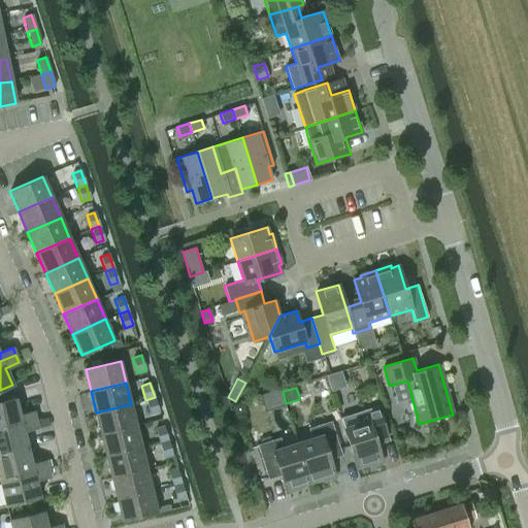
[(159,411),(155,397),(145,400),(150,415),(159,411)]
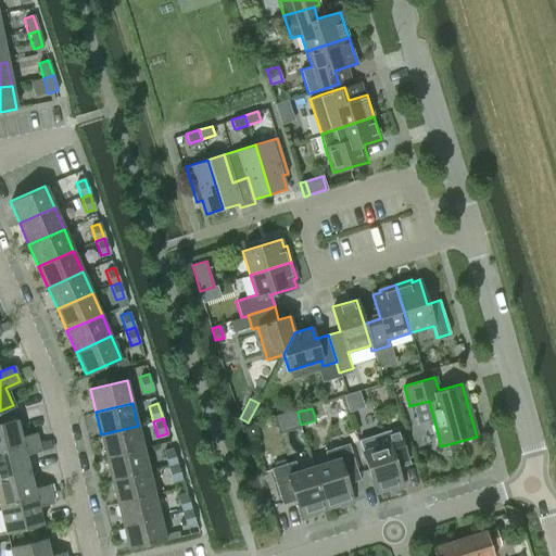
[(0,453),(38,443),(36,436),(21,439),(16,420),(0,424),(0,453)]
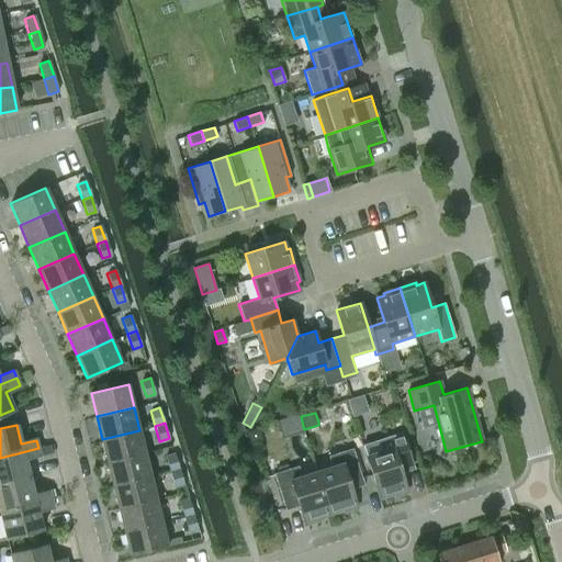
[(145,453),(139,430),(102,439),(108,462),(145,453)]
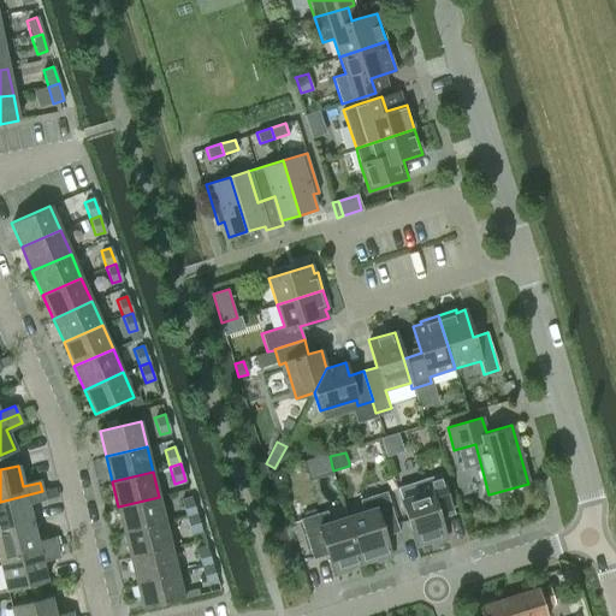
[(415,483),(397,487),(402,499),(416,546),(433,542),(433,544),(446,539),(440,519),(438,513),(451,508),(452,508),(442,474),(415,483)]
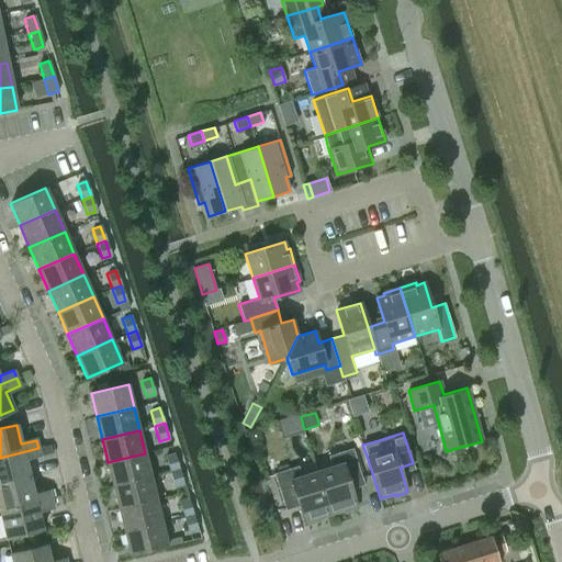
[(0,485),(29,479),(24,461),(41,457),(38,448),(0,458),(0,485)]
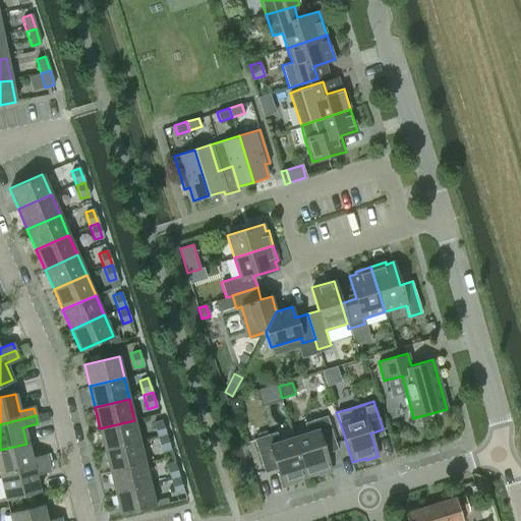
[(293,438),(307,481),(321,477),(321,474),(322,474),(324,481),(334,478),(324,448),(336,444),(327,416),(304,423),(307,432),(293,438)]
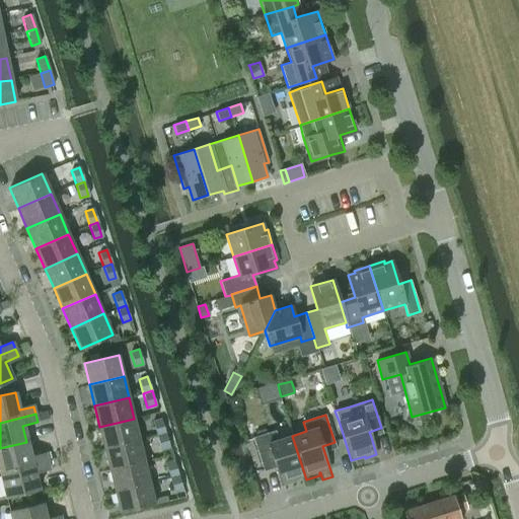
[(139,440),(134,419),(99,427),(104,448),(139,440)]
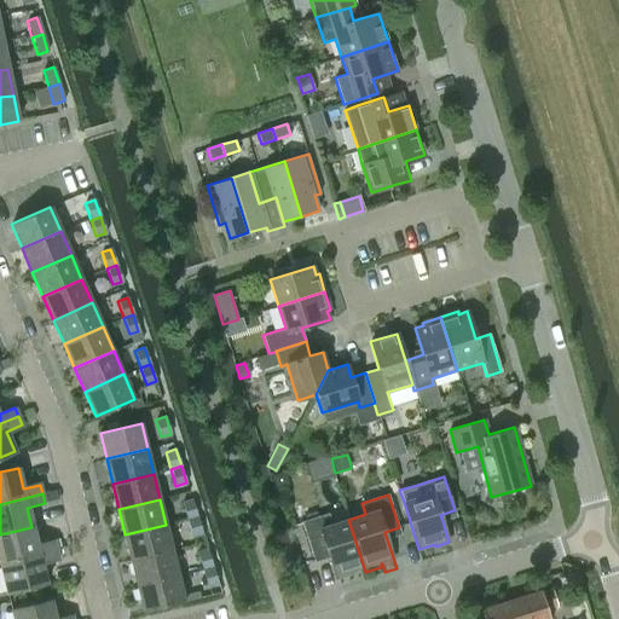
[(186,519),(196,516),(191,501),(181,503),(186,519)]
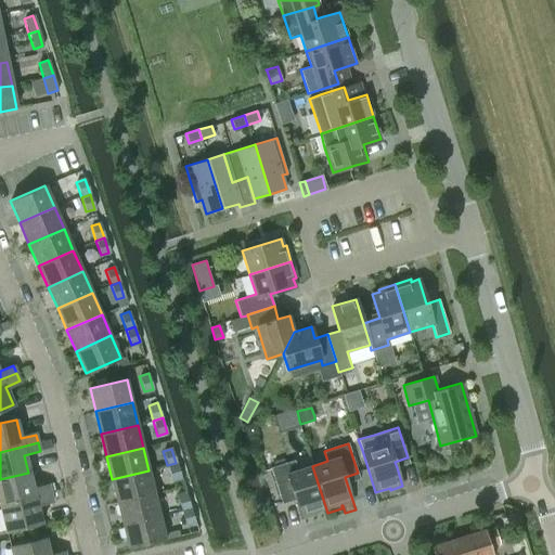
[(313,517),(327,513),(312,466),(298,470),(295,460),(270,467),(280,498),(293,493),(302,525),(314,520),(313,517)]
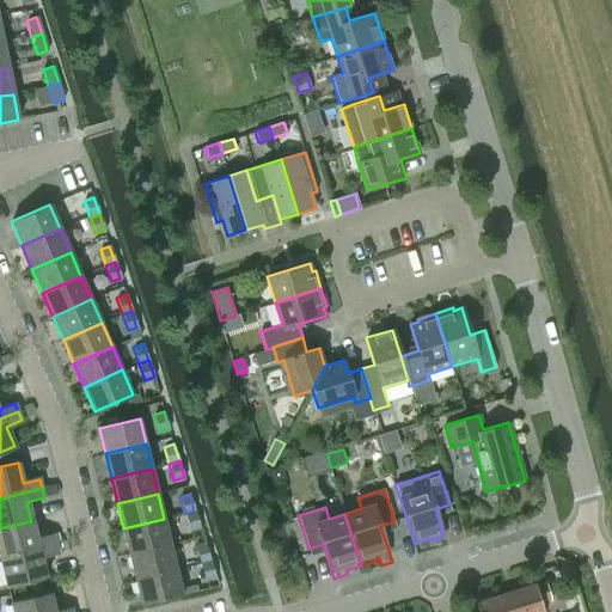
[(199,527),(194,510),(184,513),(189,530),(199,527)]
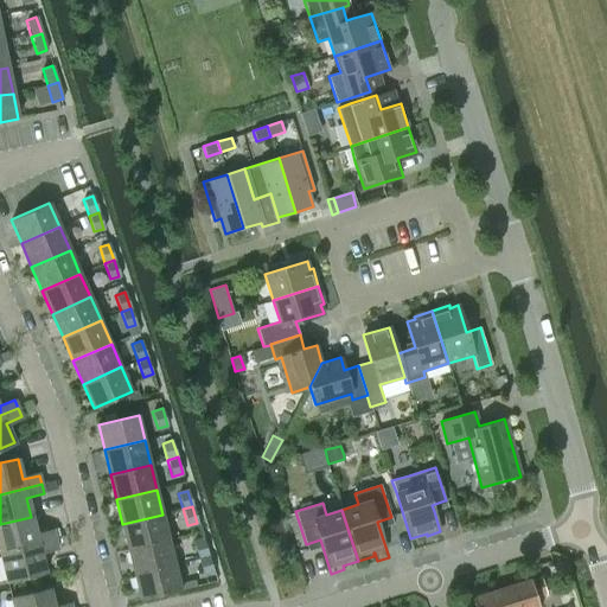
[(168,540),(163,515),(122,524),(128,549),(168,540)]
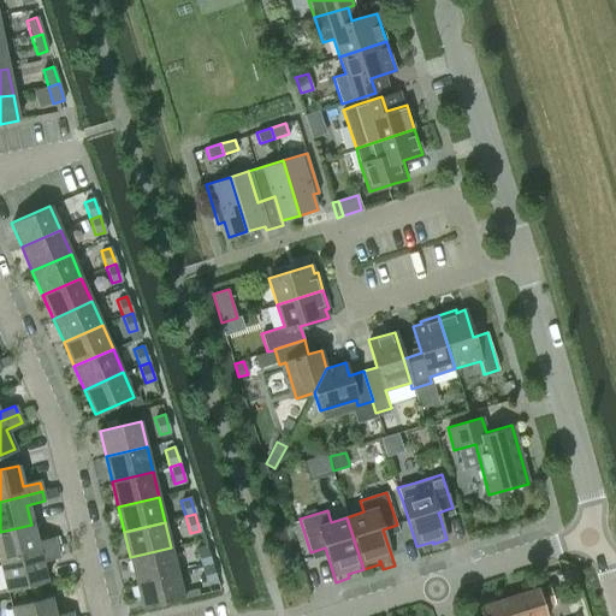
[(0,562),(57,549),(54,539),(36,544),(31,525),(0,532),(0,562)]
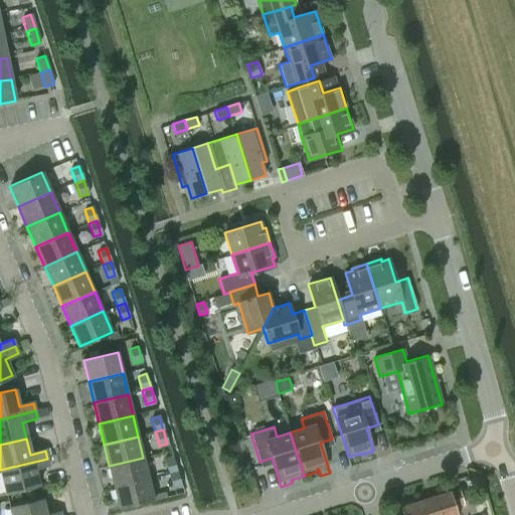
[(163,460),(168,474),(176,471),(172,457),(163,460)]
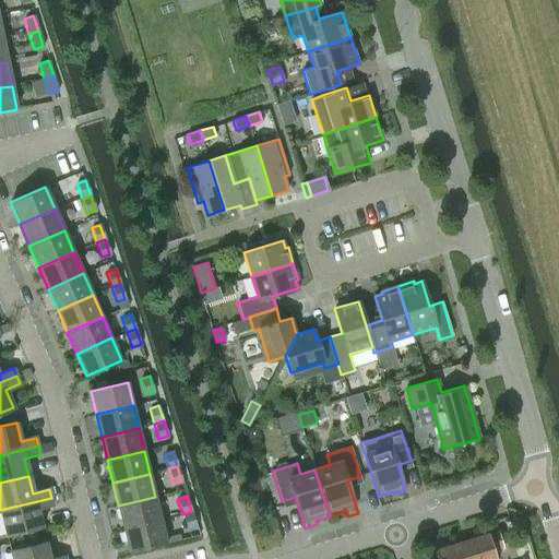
[(161,520),(155,497),(118,506),(123,528),(161,520)]
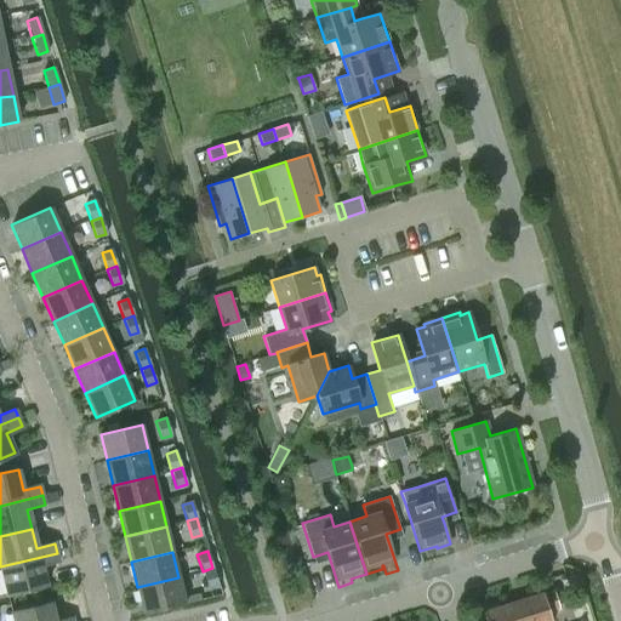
[(58,563),(57,553),(0,567),(0,568),(7,597),(46,587),(41,567),(58,563)]
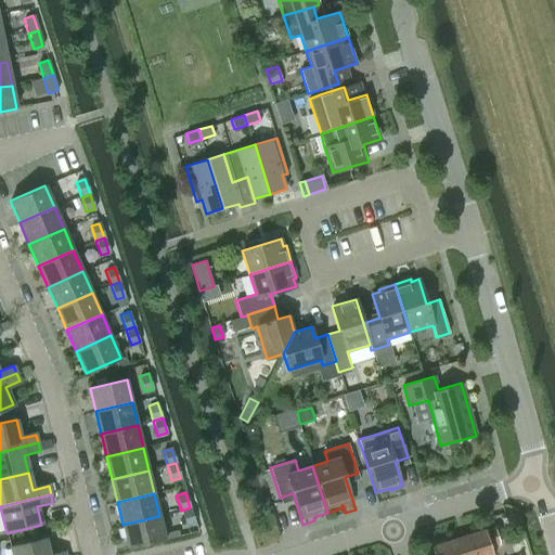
[(195,523),(190,507),(181,511),(185,526),(195,523)]
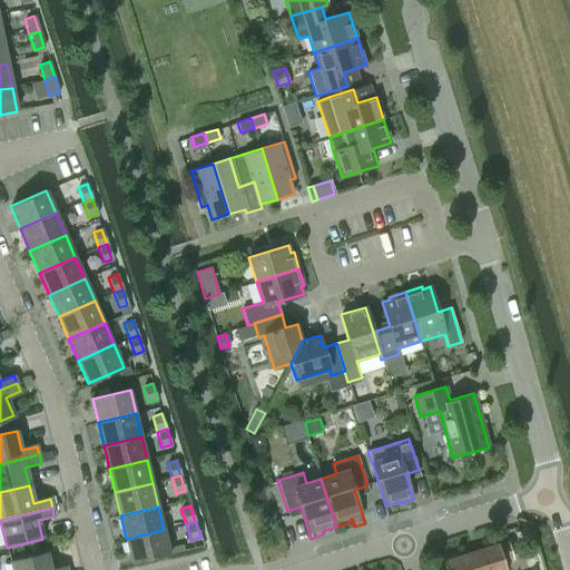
[(169,554),(164,530),(126,539),(131,563),(169,554)]
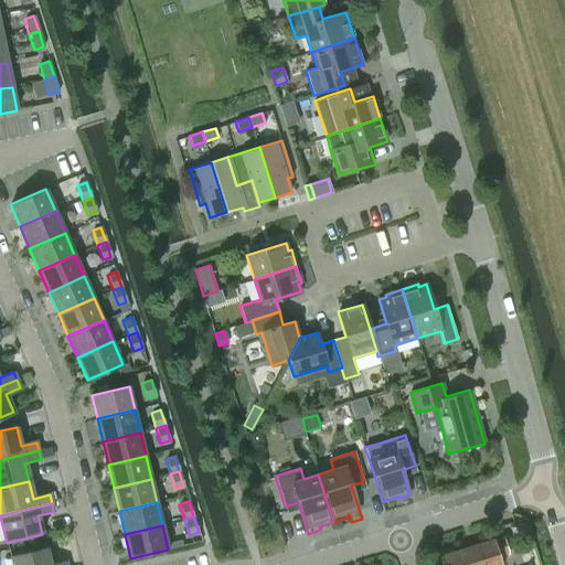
[(502,564),(499,555),(508,553),(503,537),(494,540),(494,539),(439,556),(441,564),(502,564)]
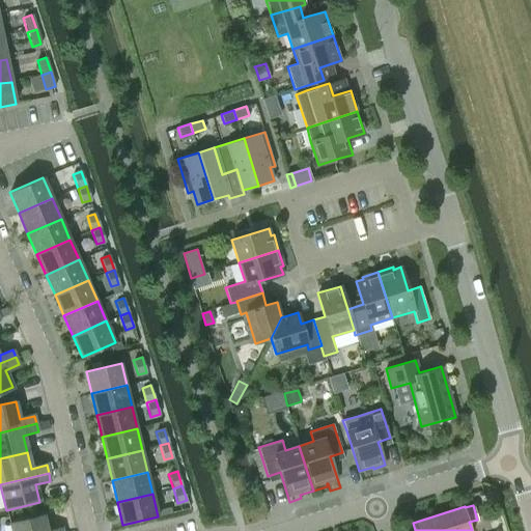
[(12,530),(62,530),(62,528),(50,530),(47,530),(44,513),(10,521),(12,530)]
